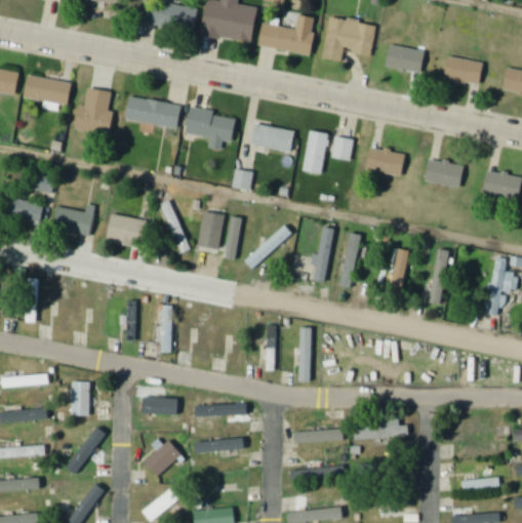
[(197,8),(147,0),(143,23),(193,32),(197,8)]
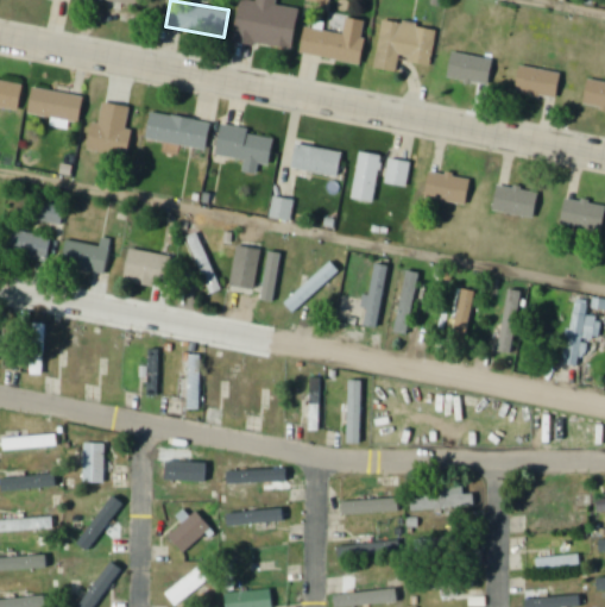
[(240,0),(234,42),(292,50),(300,8),(276,5),(276,0),(256,0),(240,0)]
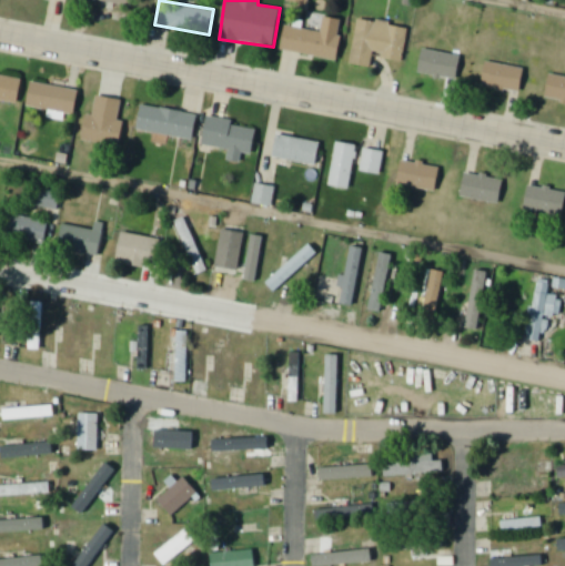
[(343,19),(321,16),(319,31),(284,26),(280,51),(336,60),(343,19)]
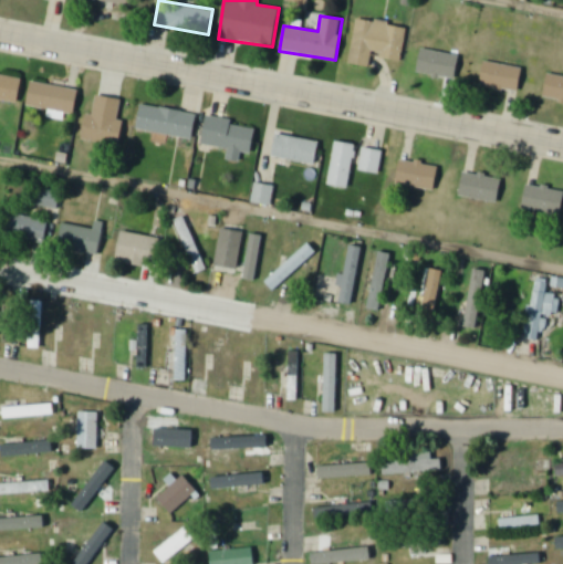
[(347,64),(368,68),(369,56),(400,60),(405,25),(354,19),(347,64)]
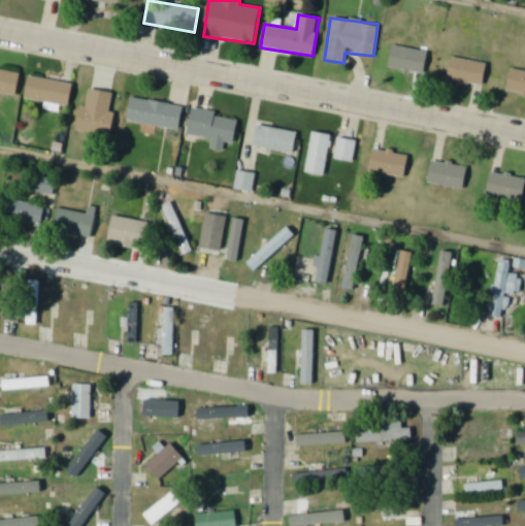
[(390,44),(385,65),(419,73),(424,52),(390,44)]
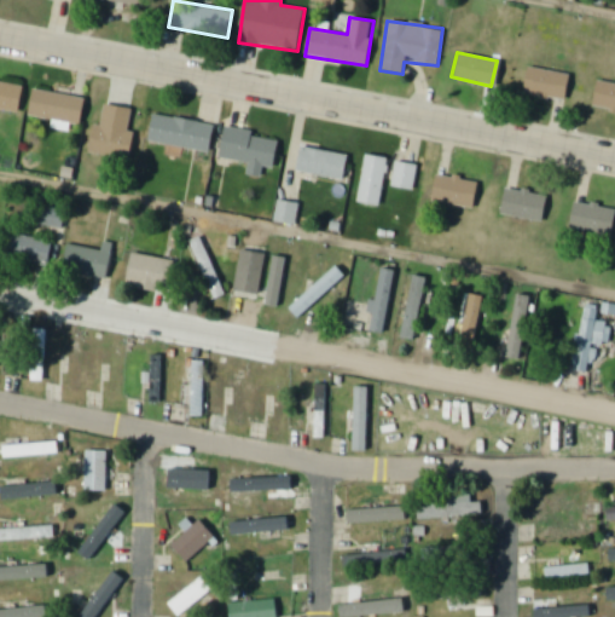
[(524,65),(520,88),(561,97),(566,74),(524,65)]
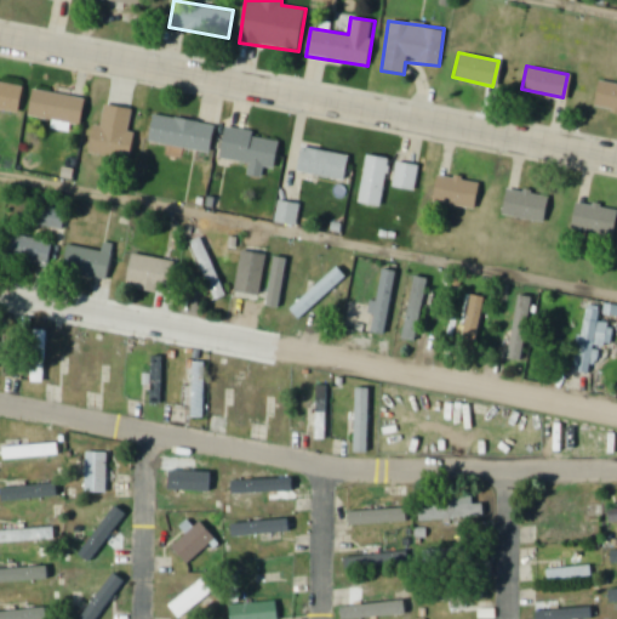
[(616,81),(596,78),(590,102),(616,107),(616,81)]
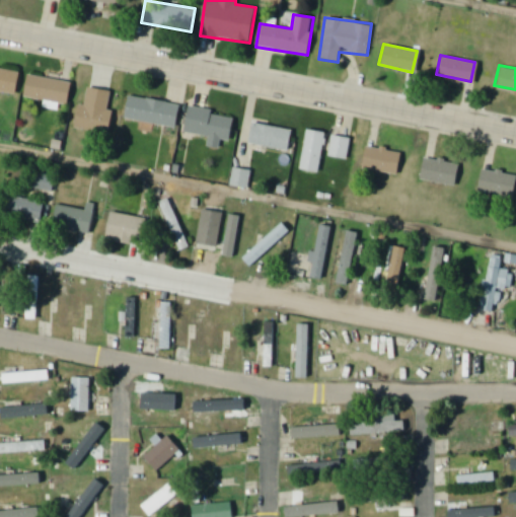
[(0,89),(13,92),(17,71),(0,67),(0,89)]
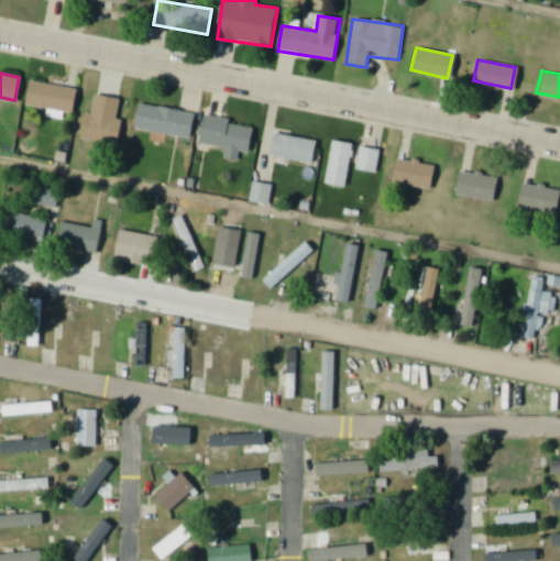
[(25,103),(73,113),(77,88),(31,79),(25,103)]
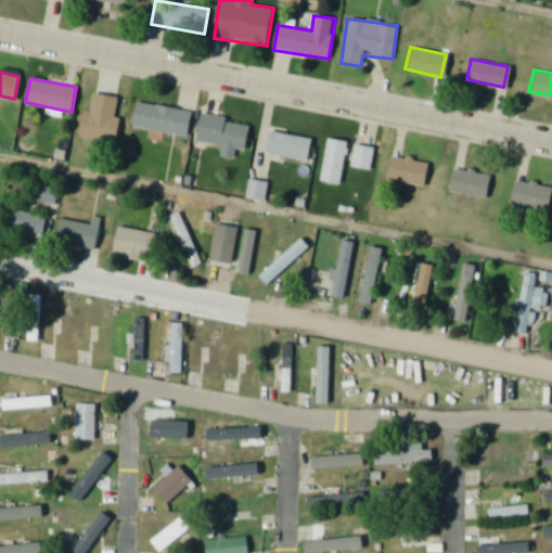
[(119,117),(114,117),(117,95),(92,92),(89,112),(82,111),(79,137),(116,141),(119,117)]
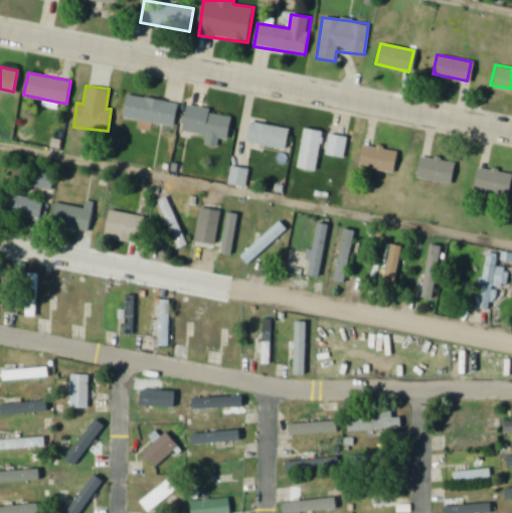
[(178,103),(127,95),(123,118),(174,126),(178,103)]
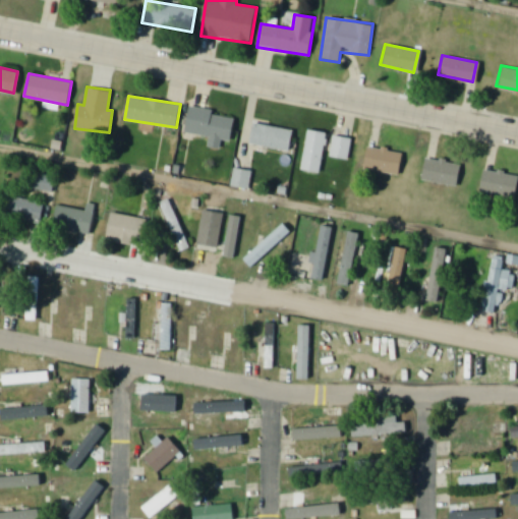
[(208,136),(206,146),(219,149),(221,138),(230,140),(235,116),(188,108),(183,132),(208,136)]
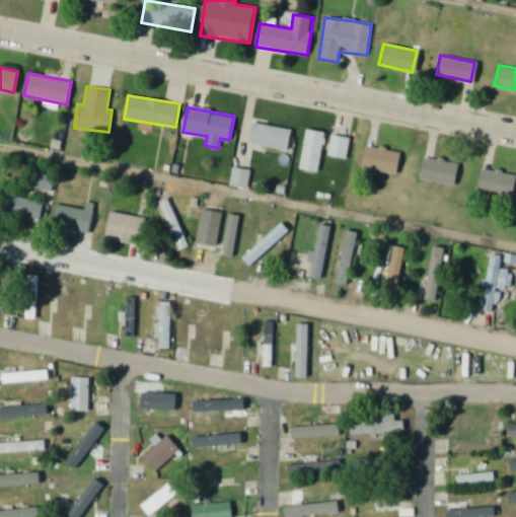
[(291,129),(251,123),(248,144),(288,150),(291,129)]
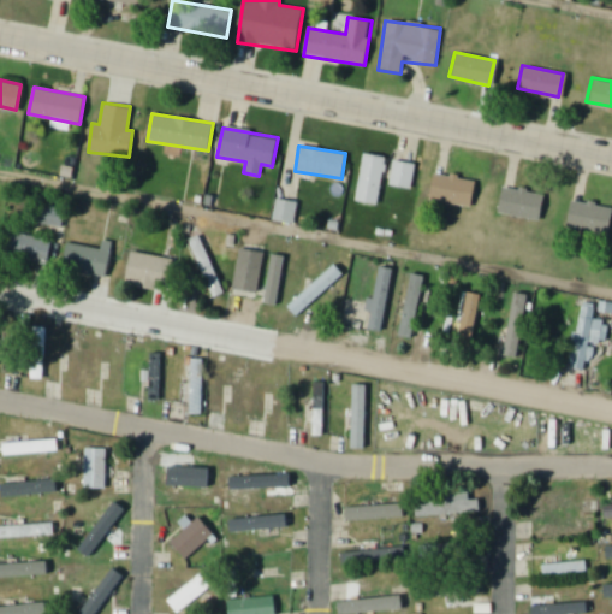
[(361,152),(352,196),(375,201),(384,157),(361,152)]
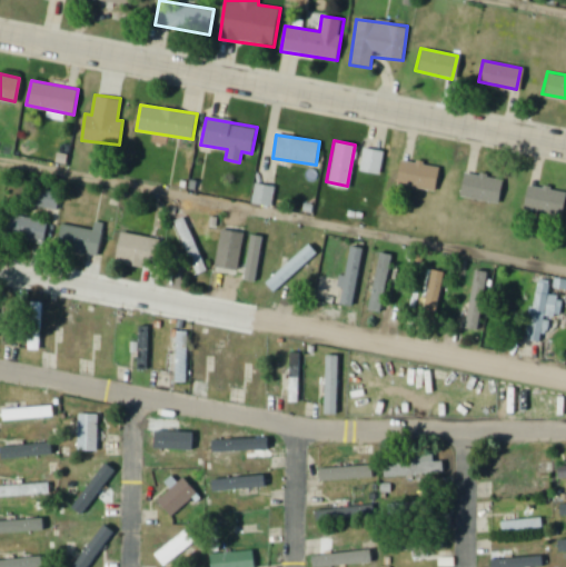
[(361,147),(357,168),(377,172),(381,150),(361,147)]
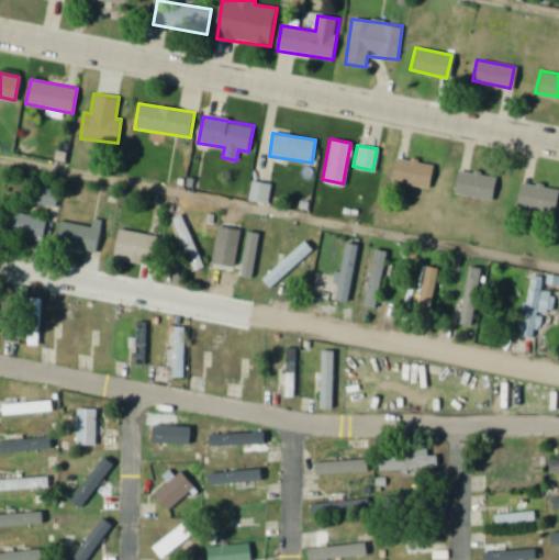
[(428,189),(434,165),(397,157),(392,181),(428,189)]
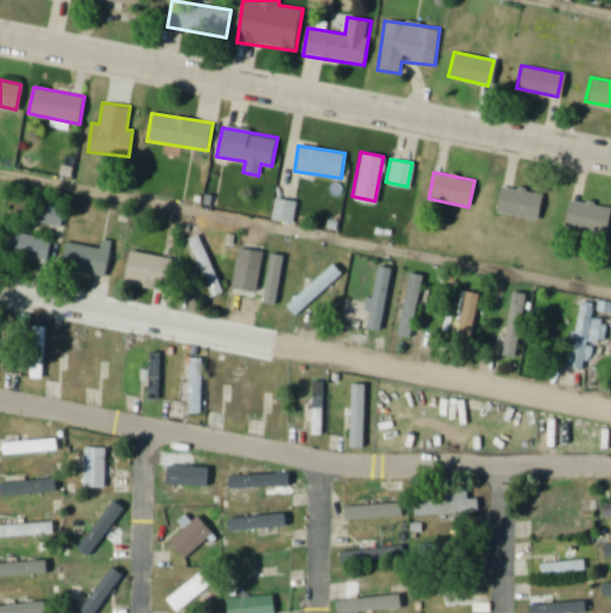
[(544,194),(502,185),(497,212),(538,220),(544,194)]
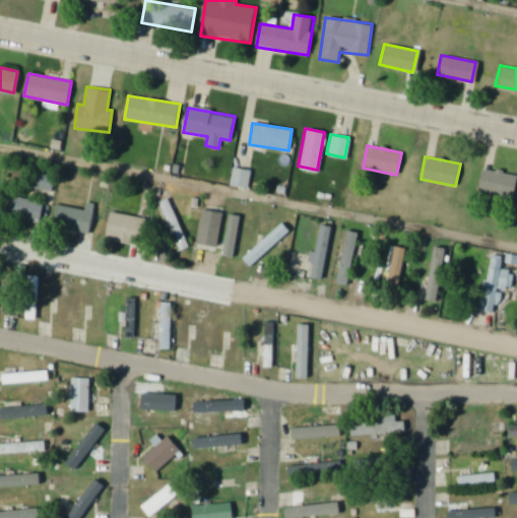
[(229,185),(247,188),(250,171),(233,167),(229,185)]
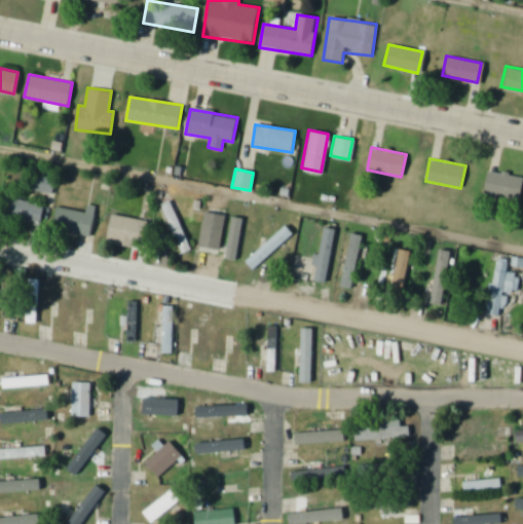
[(522,176),(487,171),(484,194),(520,199),(522,176)]
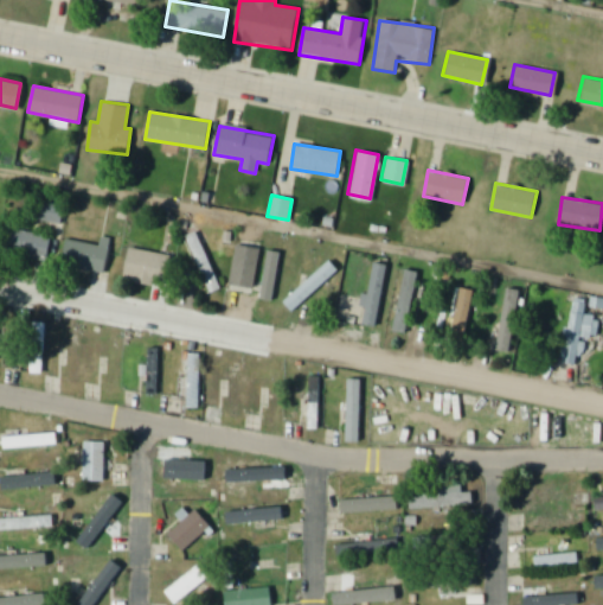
[(45,261),(50,235),(8,228),(4,253),(45,261)]
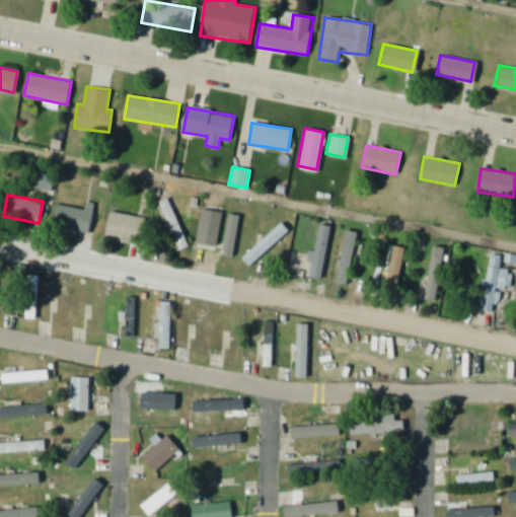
[(175,250),(186,247),(170,197),(159,200),(175,250)]
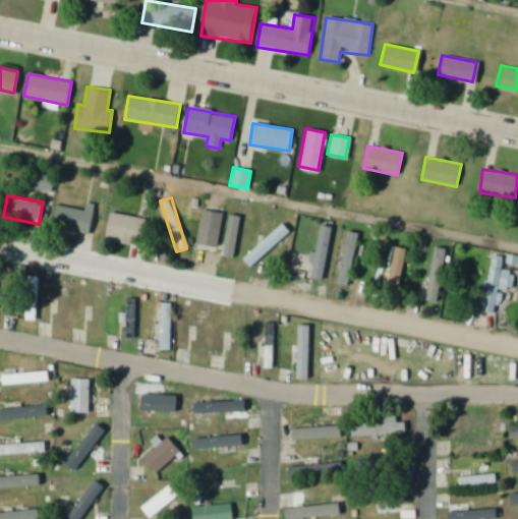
[(52,225),(88,234),(95,205),(85,203),(84,211),(56,205),(52,225)]
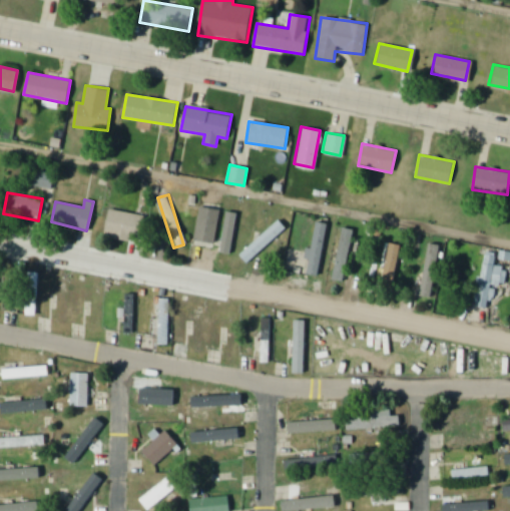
[(218,208),(198,205),(192,239),(212,242),(218,208)]
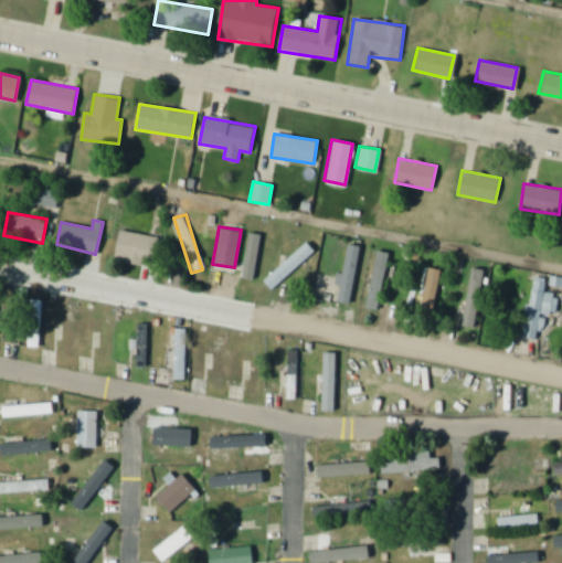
[(275,290),(284,231),(271,229),(262,288),(275,290)]
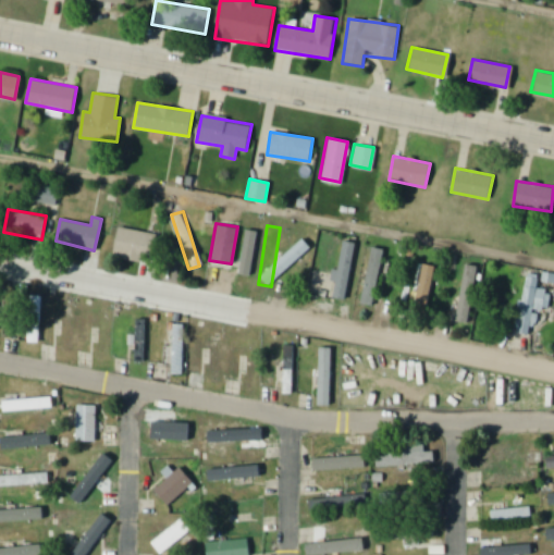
[(114,259),(152,261),(155,231),(117,229),(114,259)]
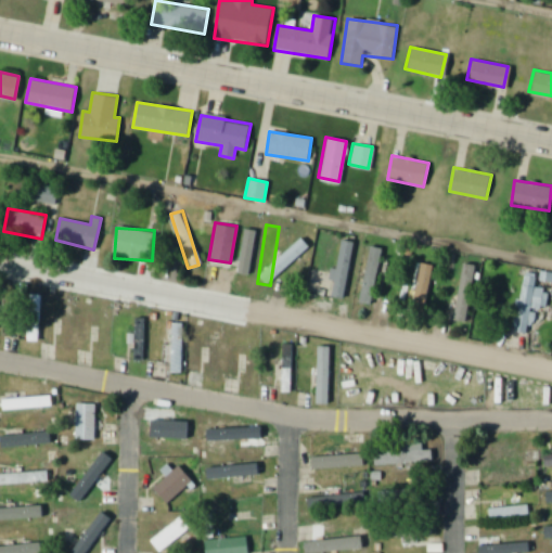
[(254,229),(243,228),(239,273),(249,274),(254,229)]
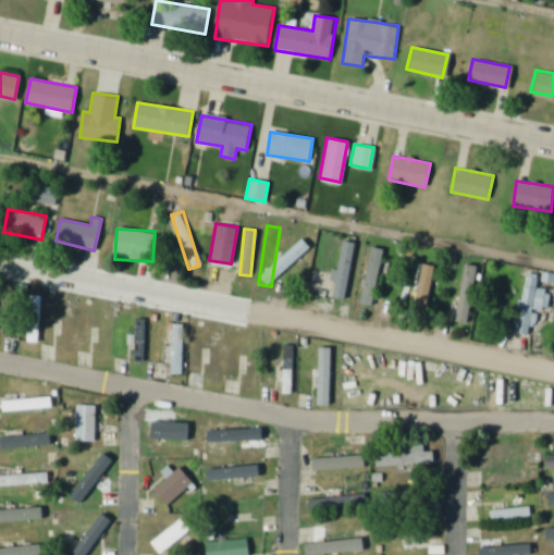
[(354,242),(342,239),(333,296),(345,298),(354,242)]
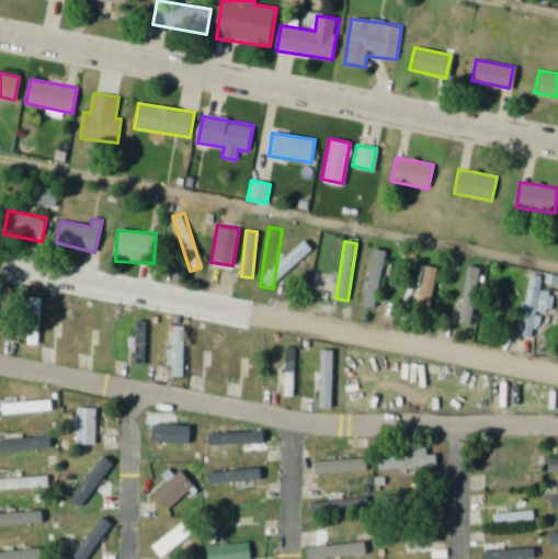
[(386,250),(373,249),(368,278),(380,281),(386,250)]
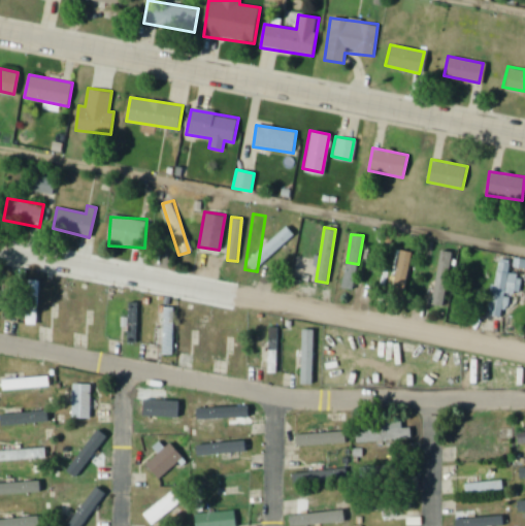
[(404,293),(411,251),(399,249),(392,292),(404,293)]
